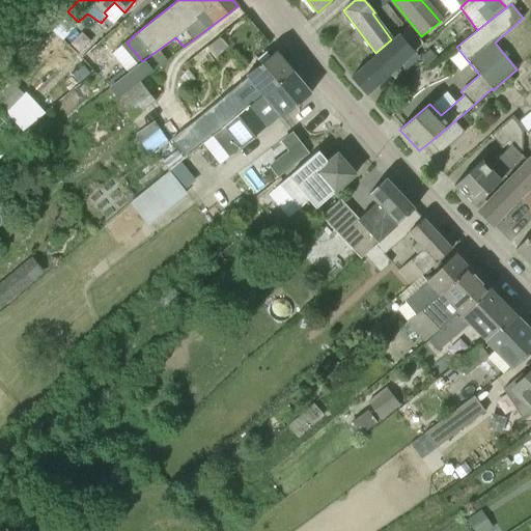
[(351,78),(365,94),(414,52),(399,35),(351,78)]
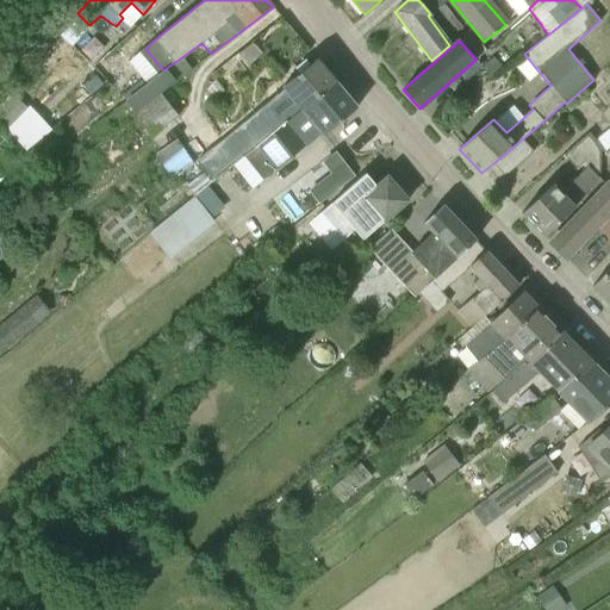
[(243,156),(244,157),(273,134),(336,82),(316,58),(282,87),(284,89),(197,160),(211,180),(243,156)]
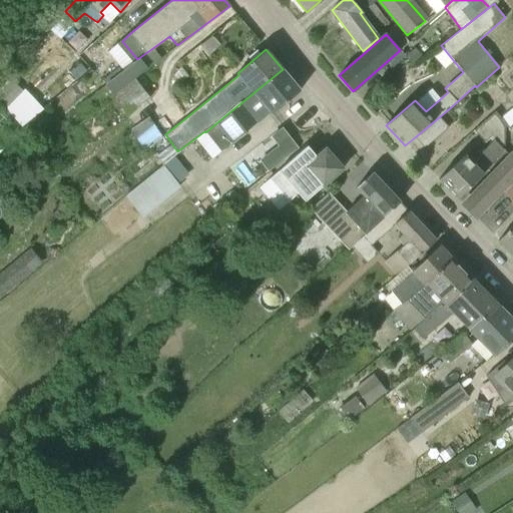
[(98,91),(106,102),(145,72),(147,69),(139,58),(98,91)]
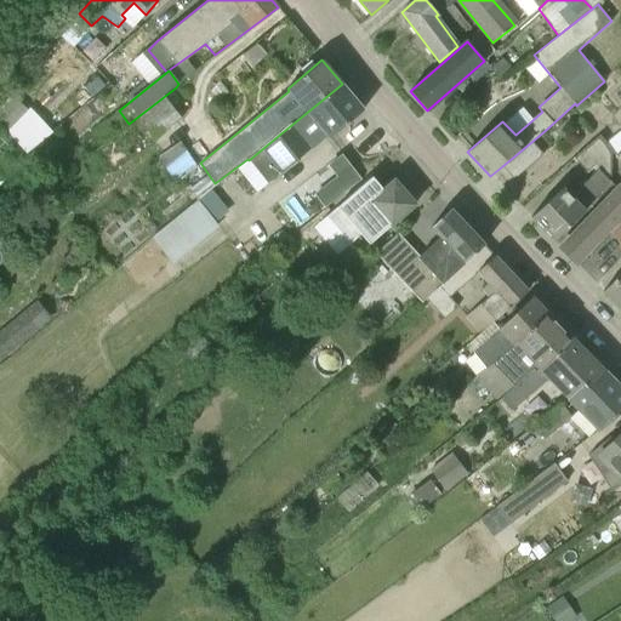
[(326,136),(329,138),(364,108),(342,84),(278,136),(249,160),(268,183),(326,136)]
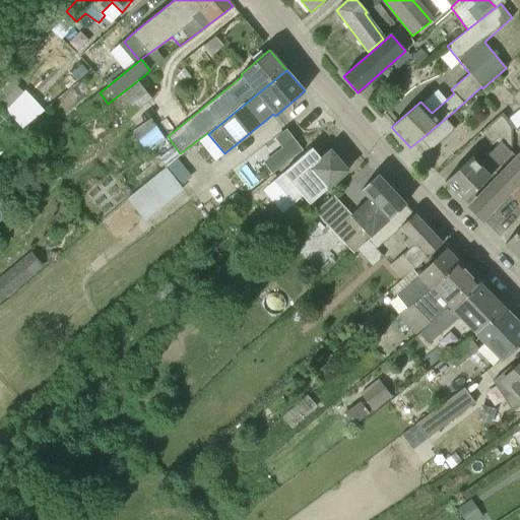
[(147,73),(108,104),(116,114),(123,110),(127,117),(151,99),(149,95),(158,88),(147,73)]
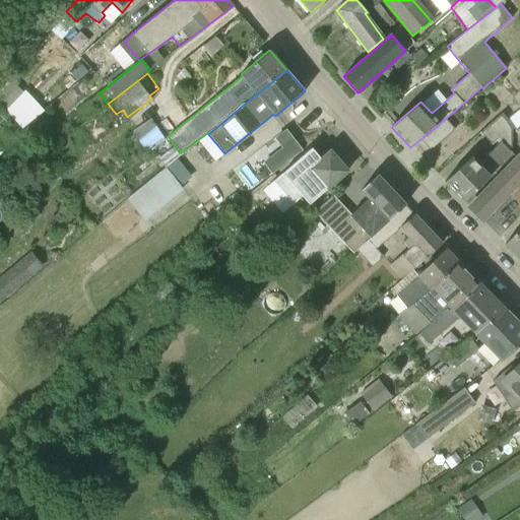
[(6,110),(22,129),(45,111),(25,90),(6,110)]
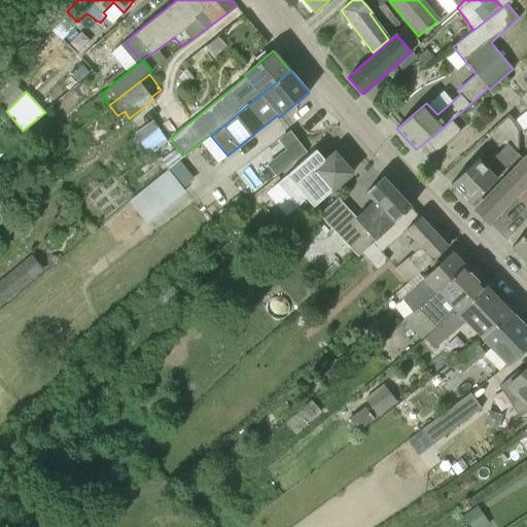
[(451,184),(469,204),(496,178),(517,154),(518,131),(507,116),(487,135),(498,146),(503,141),(506,144),(486,167),(478,159),(451,184)]
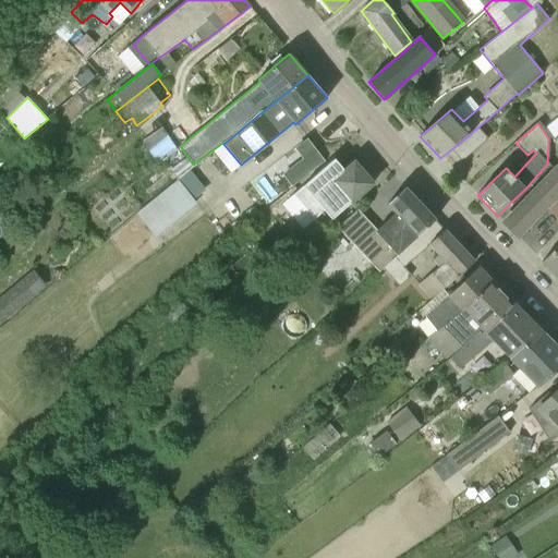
[(157,164),(171,155),(178,149),(162,128),(143,141),(157,164)]
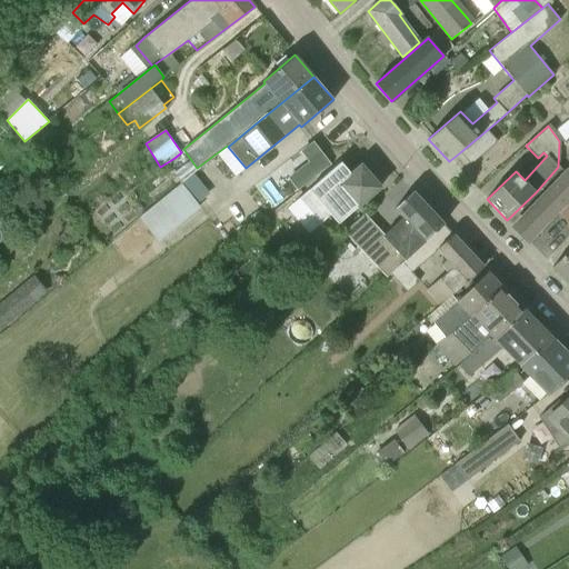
[(487,130),(460,152),(470,163),(497,141),(487,130)]
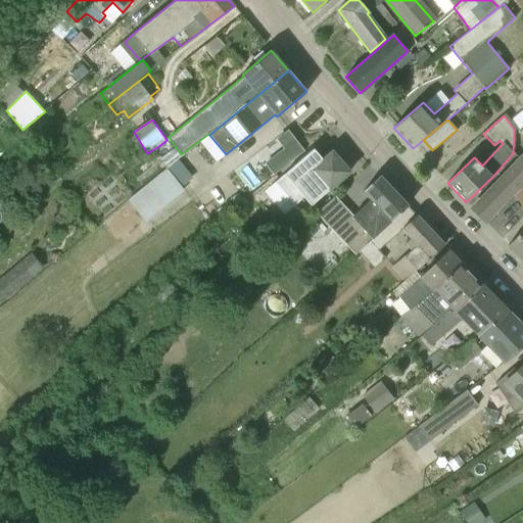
[(45,157),(49,162),(63,151),(73,143),(67,138),(58,145),(45,157)]
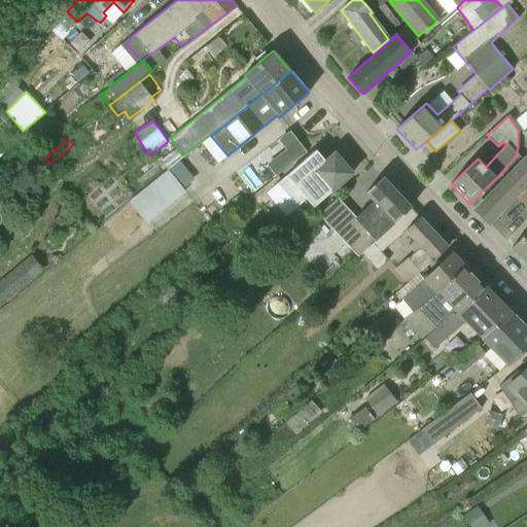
[(325,184),(331,191),(352,173),(335,152),(325,161),(316,150),(276,184),(296,209),(325,184)]
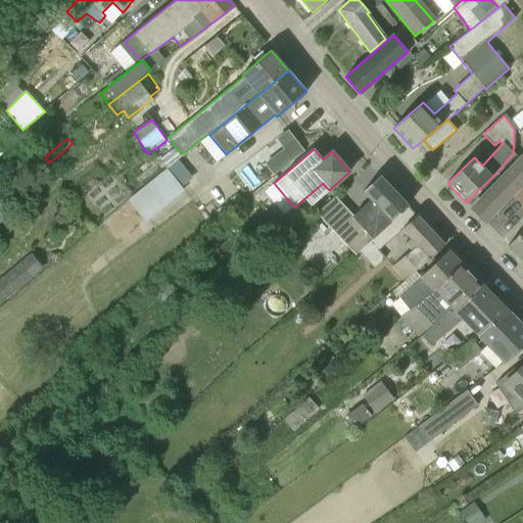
[(522,154),(522,156),(472,208),(484,221),(522,180),(522,154)]
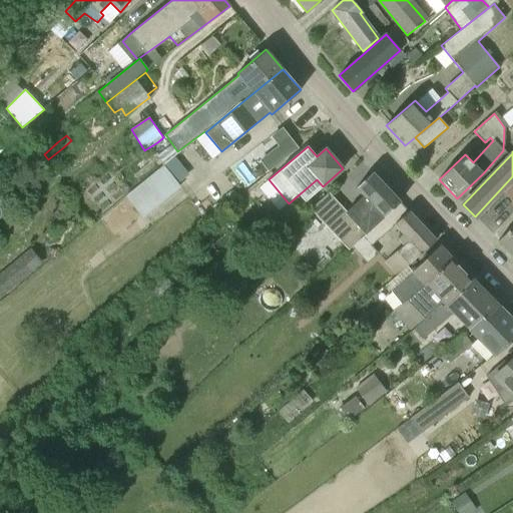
[(179,187),(162,165),(125,195),(142,217),(179,187)]
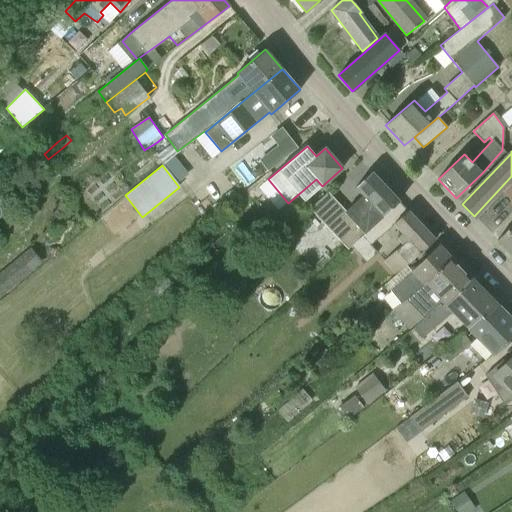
[(351,246),(364,234),(399,202),(371,172),(356,186),(363,195),(346,211),(328,192),(314,204),(350,247),(351,246)]
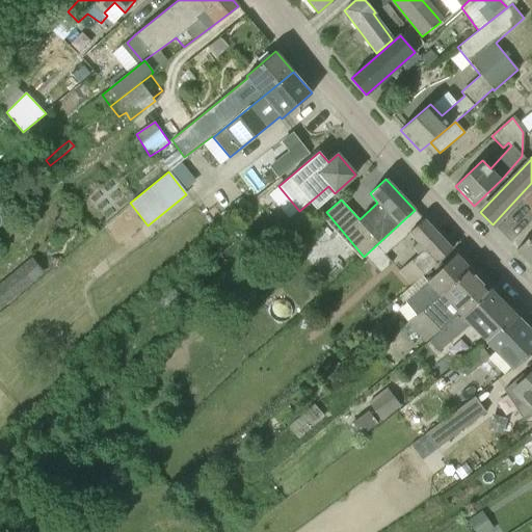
[(241,196),(234,203),(237,208),(245,202),(241,196)]
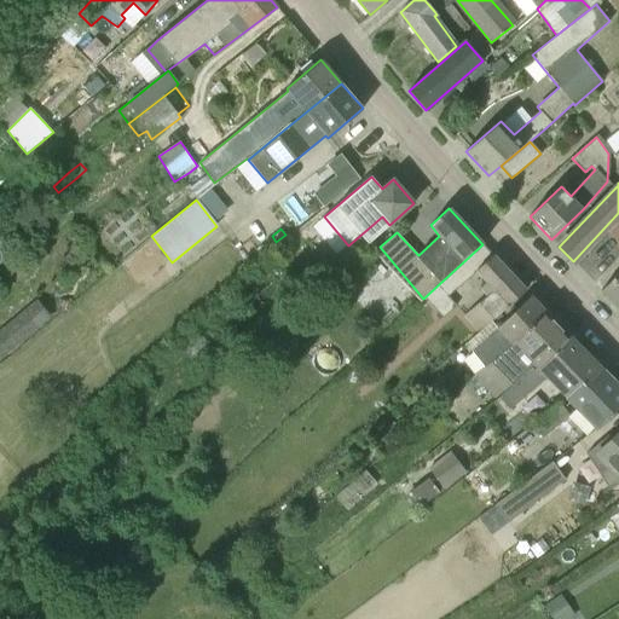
[(486,295),(463,316),(479,334),(526,290),(482,244),(440,283),(424,298),(443,317),(456,305),(447,296),(475,271),(485,282),(479,288),(486,295)]
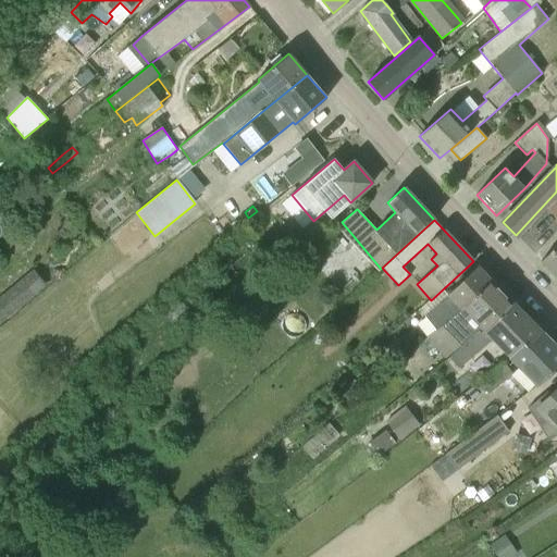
[(273,255),(283,246),(273,235),(263,245),(273,255)]
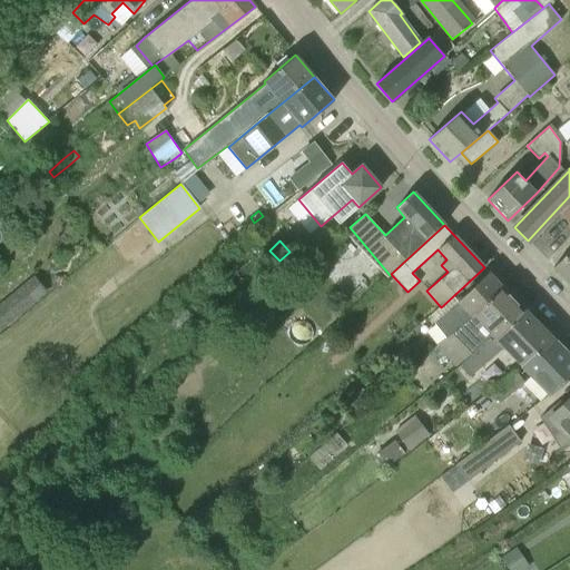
[(569,249),(553,267),(569,284),(569,249)]
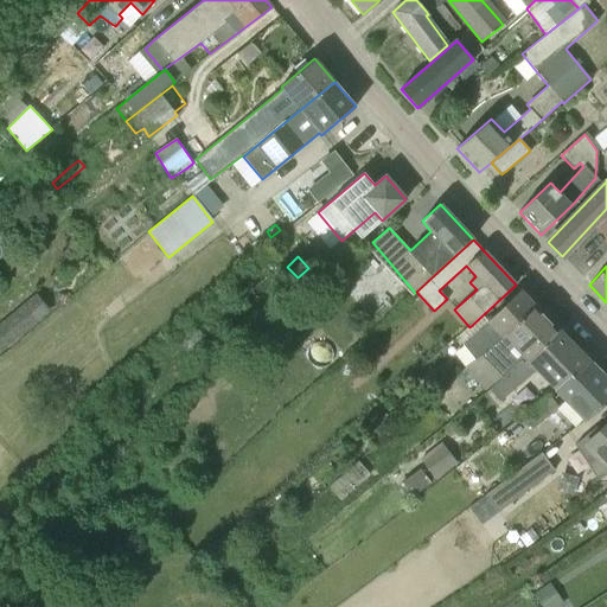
[(464,345),(474,359),(475,360),(481,355),(503,337),(535,305),(521,291),(504,307),(464,345)]
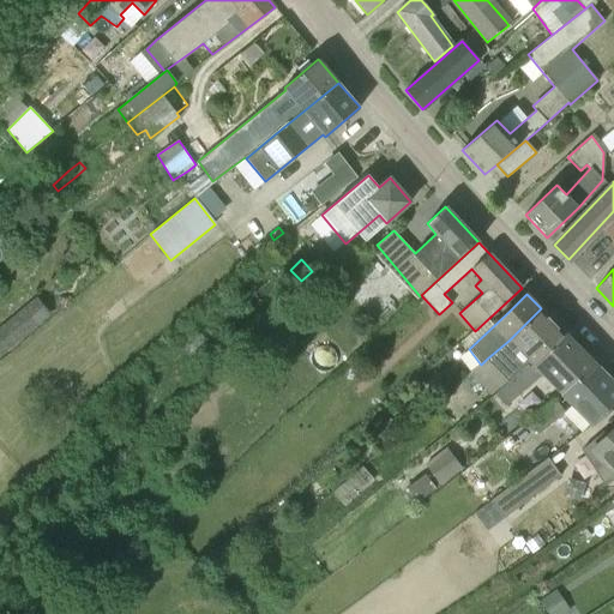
[(308,304),(301,309),(306,315),(313,309),(308,304)]
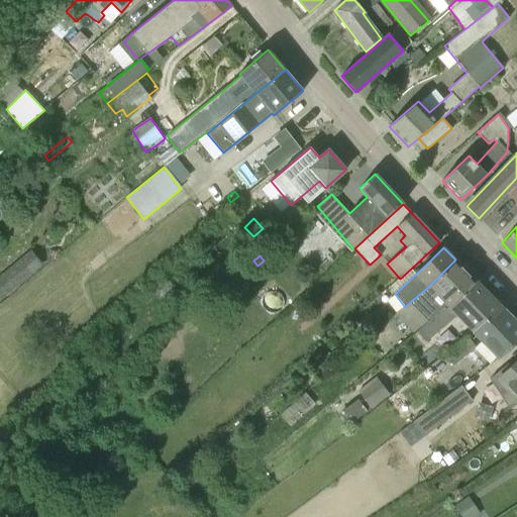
[(410,302),(426,319),(443,306),(444,308),(475,280),(455,260),(428,287),(410,302)]
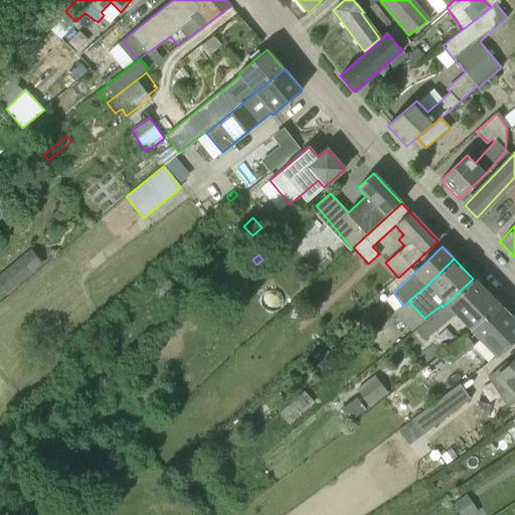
[(488,319),(500,307),(473,279),(443,307),(442,305),(424,318),(426,320),(414,330),(423,340),(454,314),(469,329),(483,315),(488,319)]
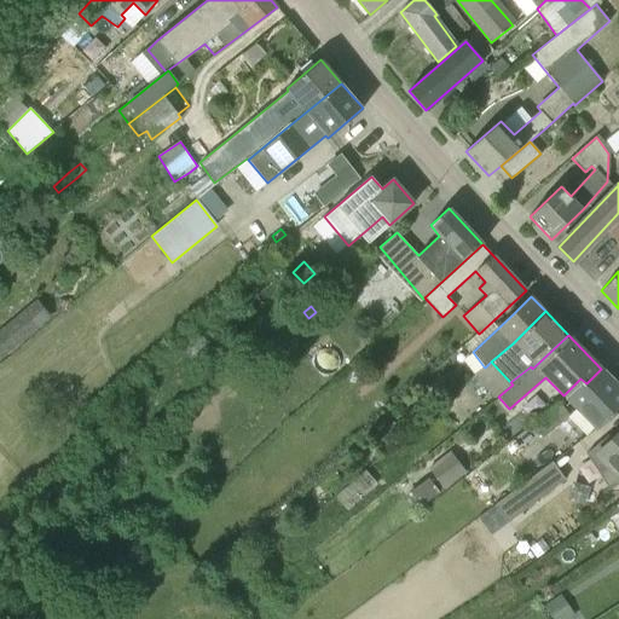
[(563,395),(597,431),(618,408),(618,386),(601,369),(586,383),(580,379),(563,395)]
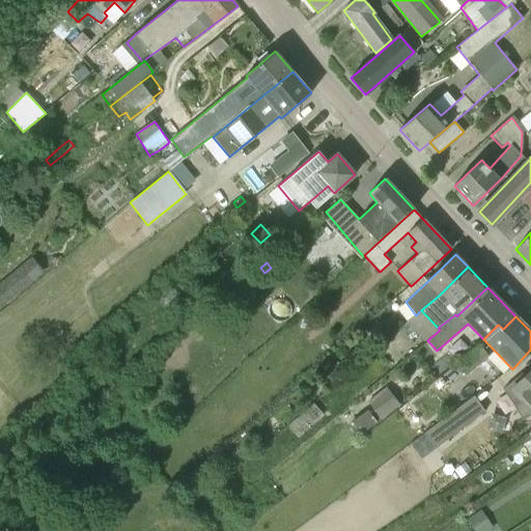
[(466,374),(487,356),(478,344),(456,363),(466,374)]
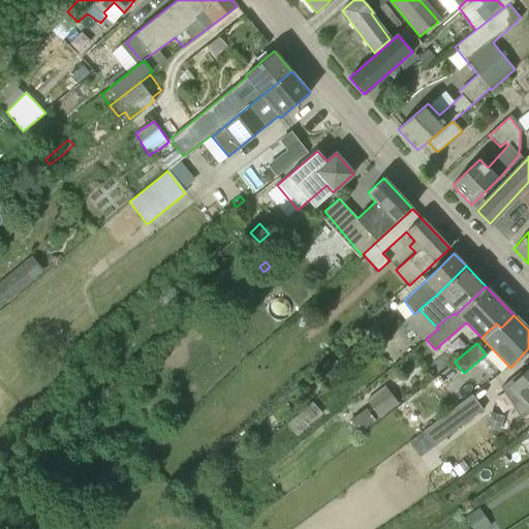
[(521,418),(528,413),(528,368),(524,374),(521,371),(501,387),(521,418)]
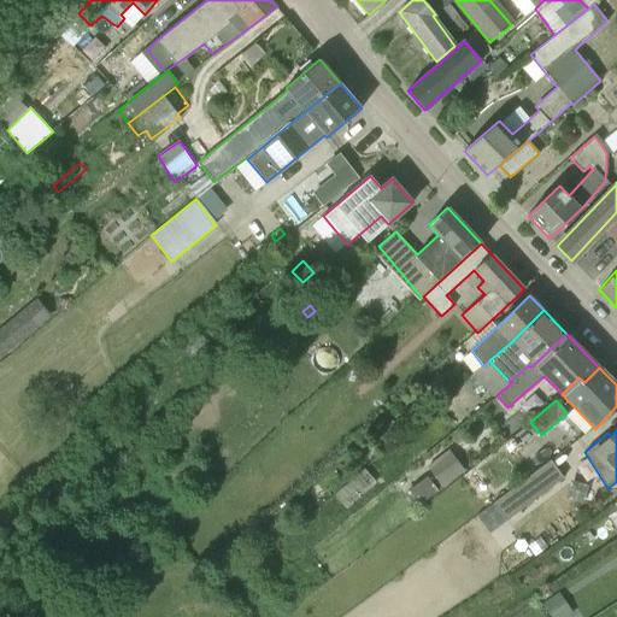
[(448,450),(427,466),(444,488),(464,470),(448,450)]
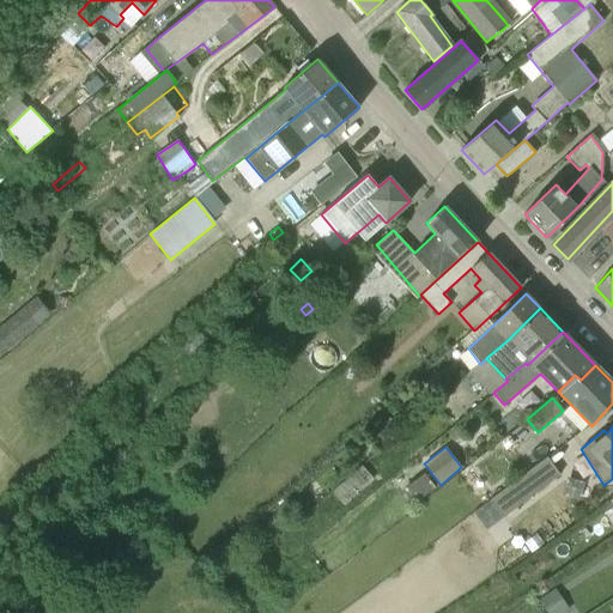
[(547,456),(491,499),(503,516),(559,474),(547,456)]
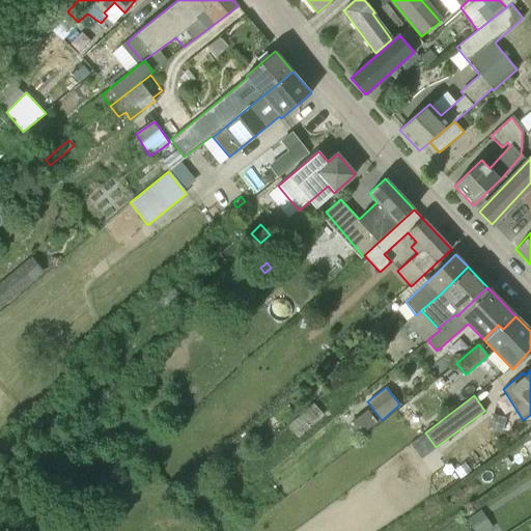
[(313,402),(275,437),(285,448),(324,415),(313,402)]
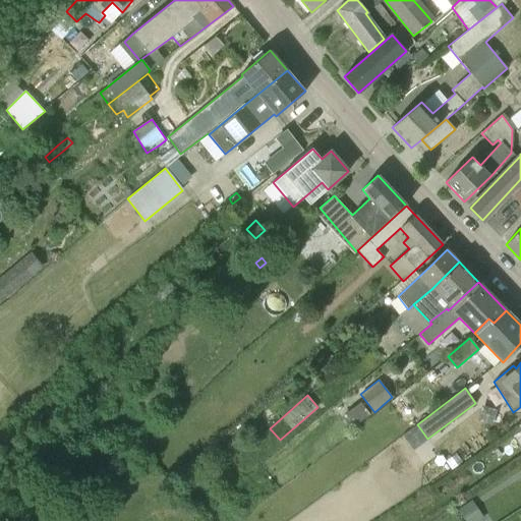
[(338,412),(347,426),(366,413),(357,399),(338,412)]
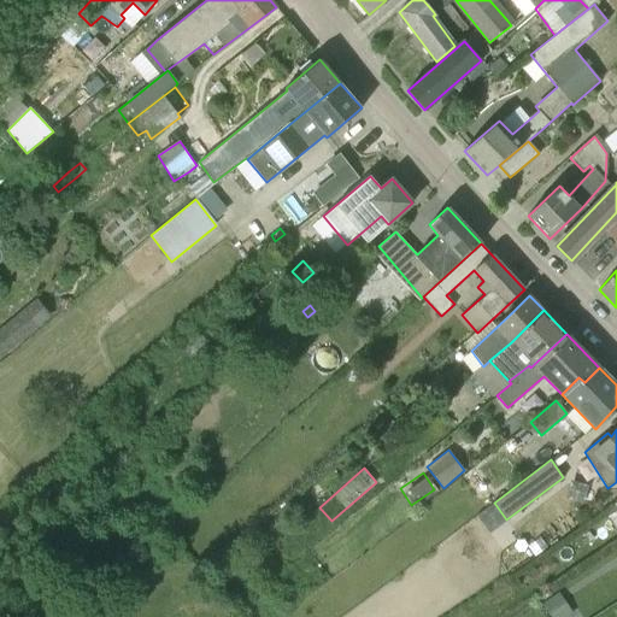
[(487,528),(503,517),(489,500),(475,511),(487,528)]
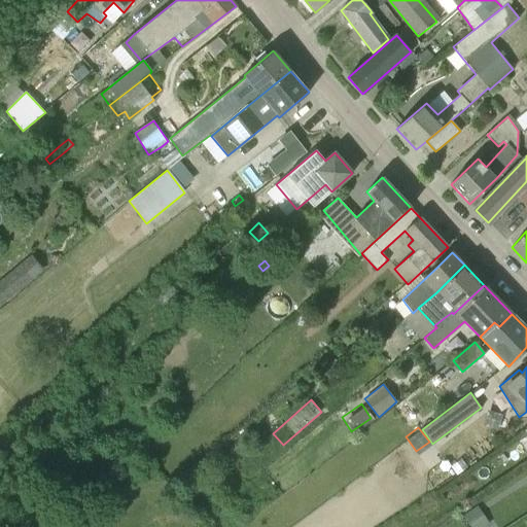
[(199,492),(188,479),(181,485),(191,498),(199,492)]
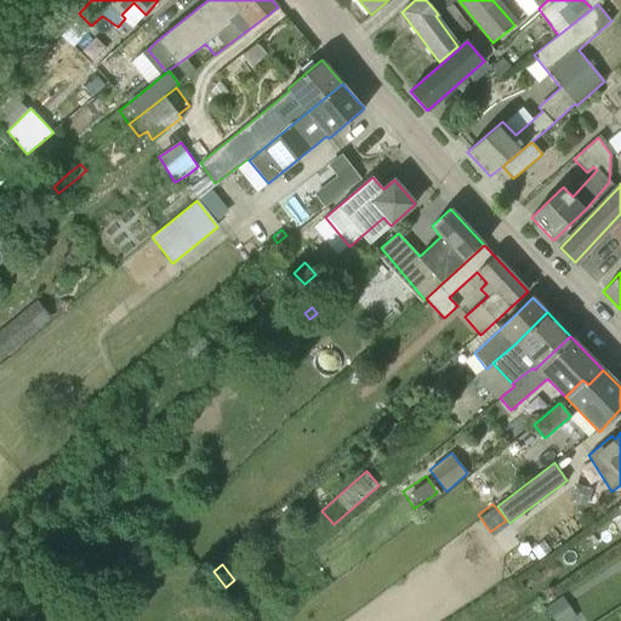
[(540,603),(550,617),(563,609),(553,594),(540,603)]
